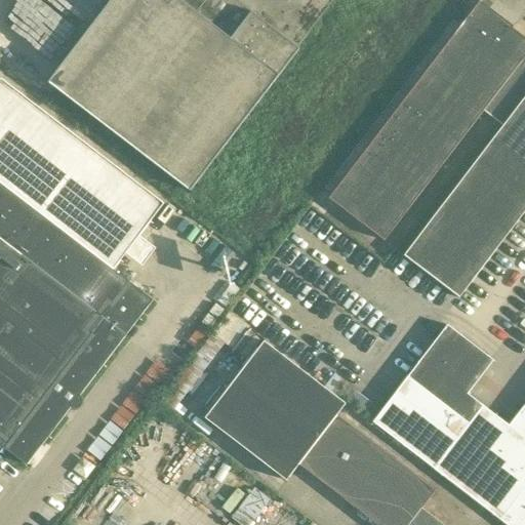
[(333,0),(110,0),(47,82),(188,190),(333,0)]
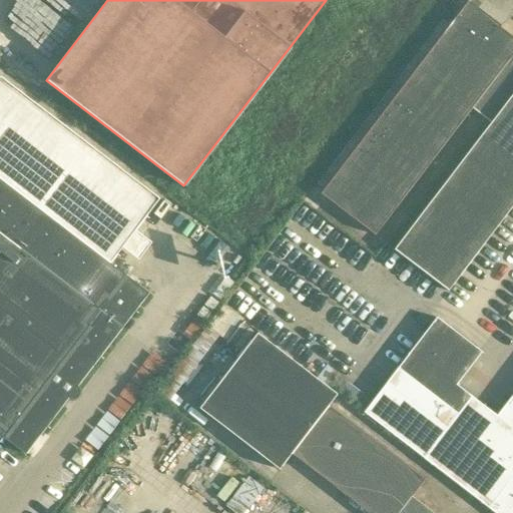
[(511,57),(512,53),(512,39),(466,3),(321,193),(375,235),(470,110),(511,57)]
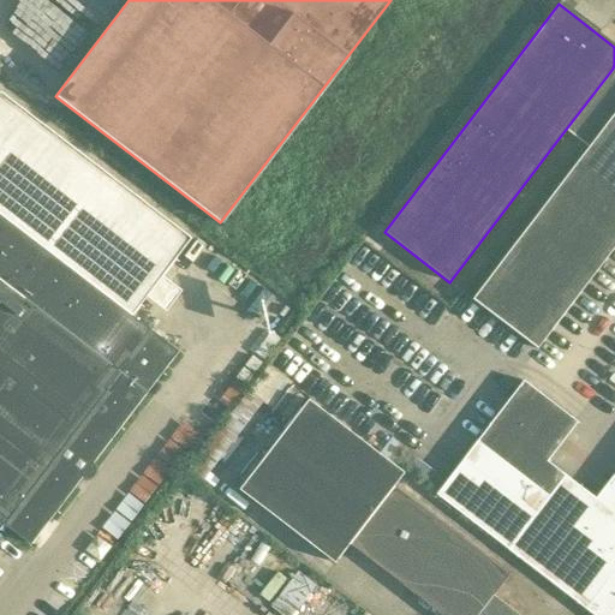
[(614,112),(614,70),(613,69),(563,132),(586,150),(614,112)]
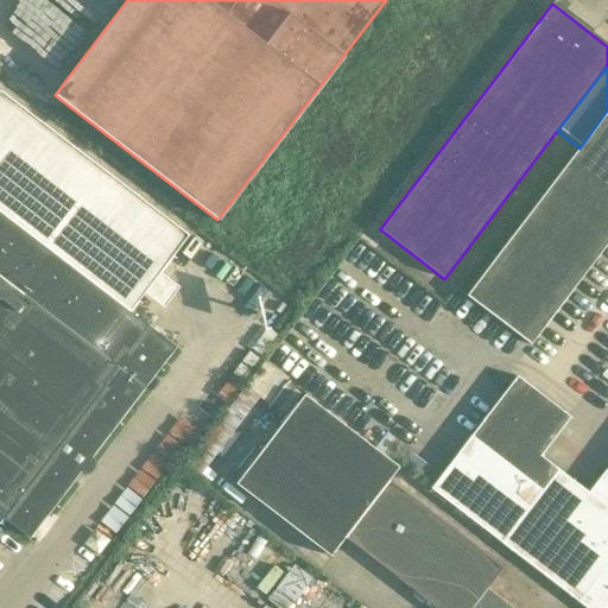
[(607,111),(580,149),(467,297),(530,346),(607,244),(607,111)]
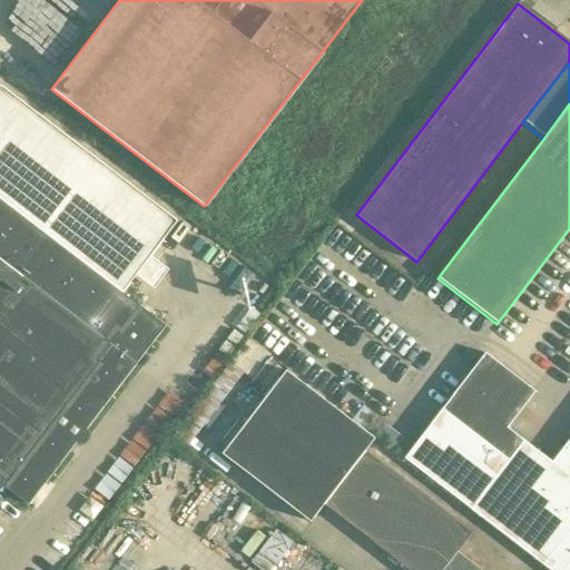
[(0,490),(3,487),(28,505),(165,326),(0,199),(0,490)]
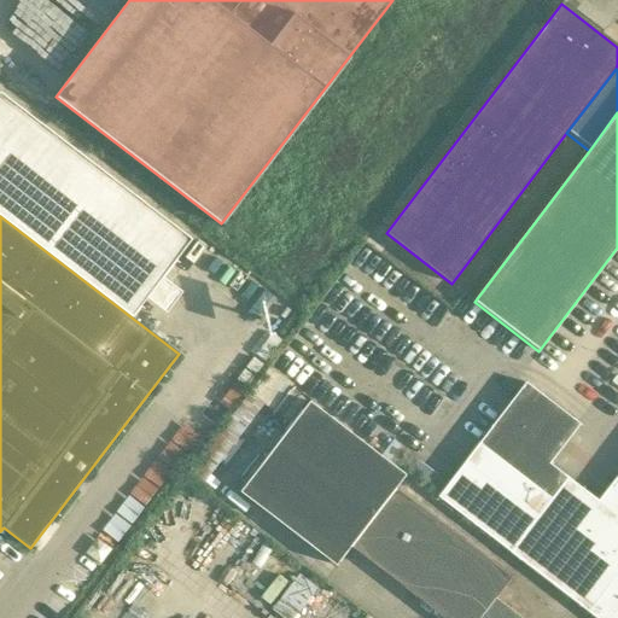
[(438,497),(595,617),(617,617),(617,474),(598,501),(549,465),(579,425),(525,383),(438,497)]
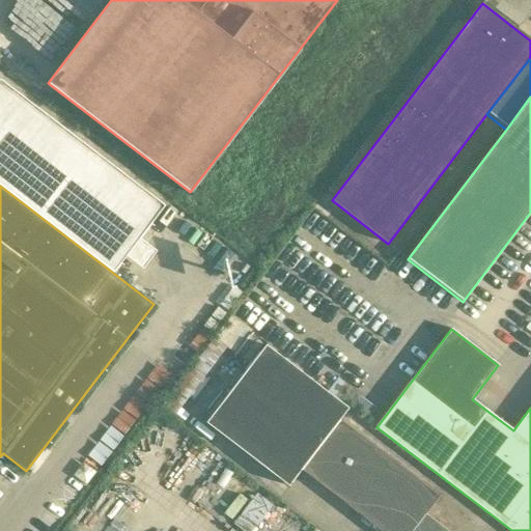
[(288,486),(301,470),(339,420),(347,409),(266,345),(206,423),(288,486)]
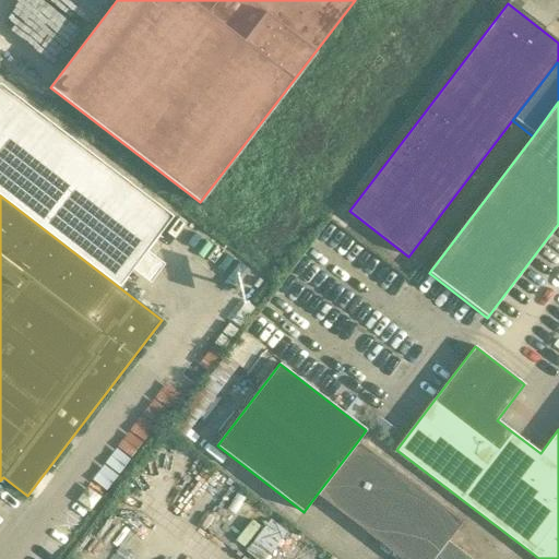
[(317,495),(399,558),(439,558),(451,544),(448,542),(462,523),(357,442),(317,495)]
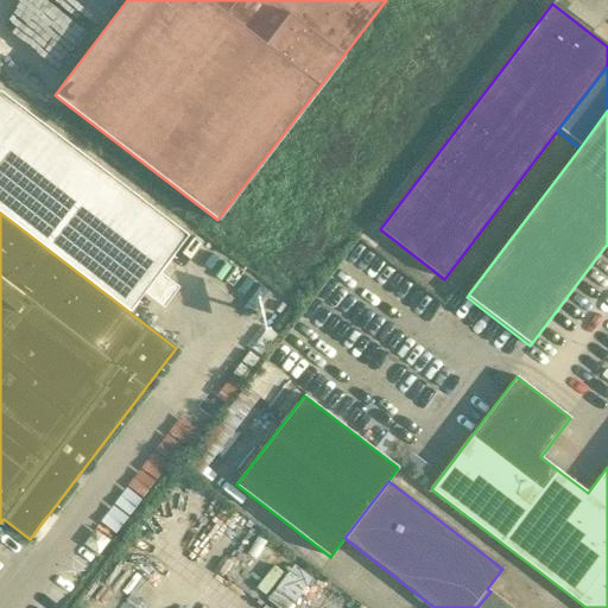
[(512,607),(491,591),(477,607),(512,607)]
